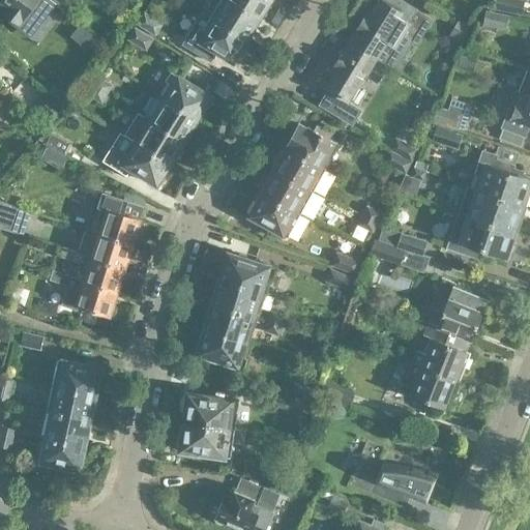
[(0,0),(9,6),(4,12),(19,23),(27,11),(32,16),(42,0),(0,0)]
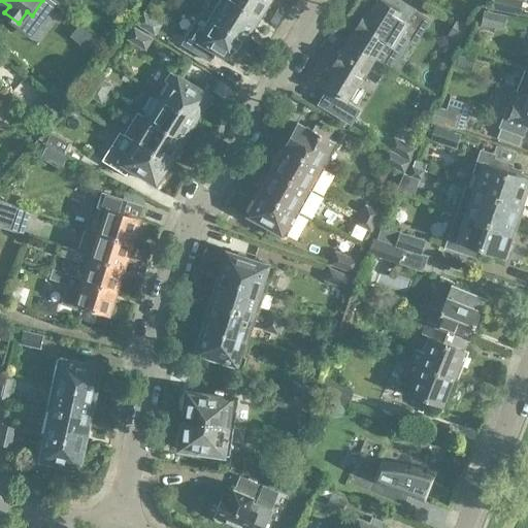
[(219,0),(209,15),(245,37),(251,28),(254,30),(261,18),(232,0),(219,0)]
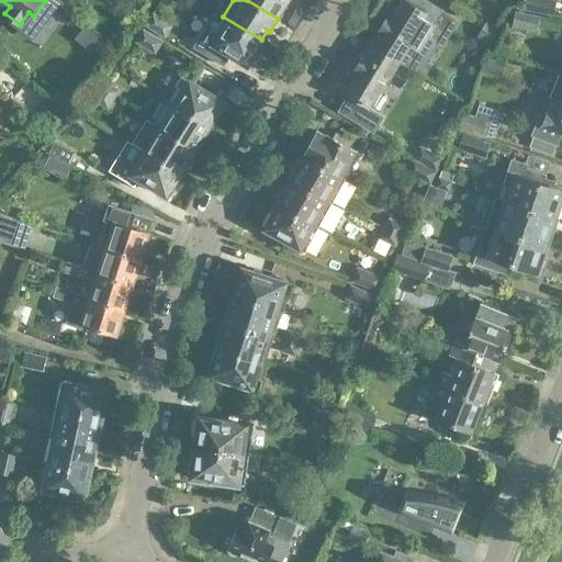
[(247,0),(278,19),(287,4),(284,2),(285,0),(247,0)]
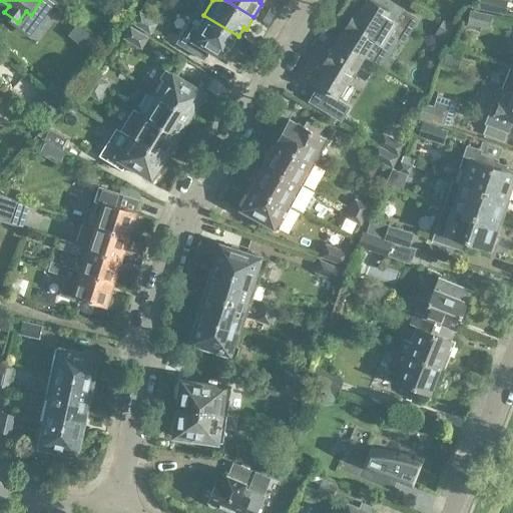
[(338,39),(364,55),(390,13),(368,0),(367,0),(360,13),(356,10),(338,39)]
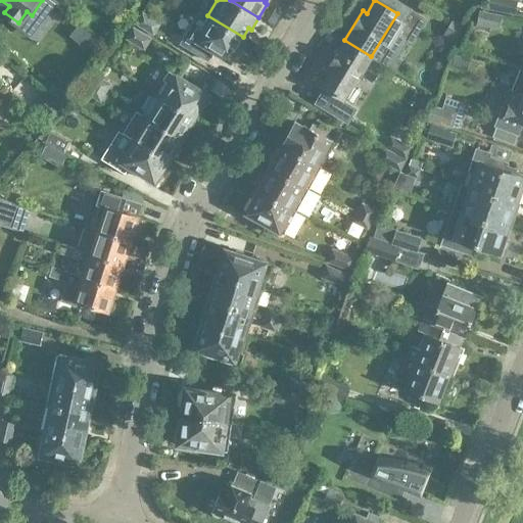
[(487,0),(486,9),(513,14),(515,3),(501,0),(487,0)]
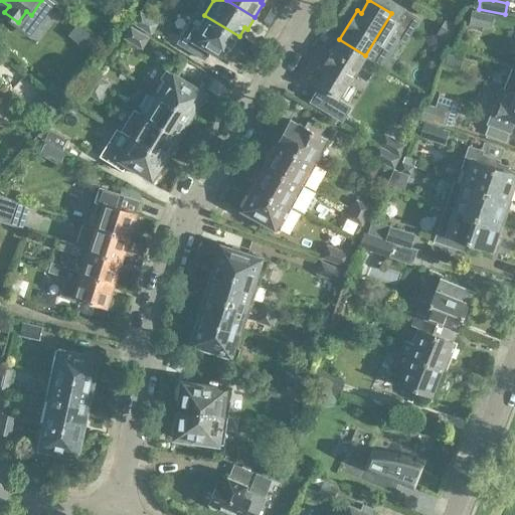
[(134,22),(152,33),(159,22),(140,11),(134,22)]
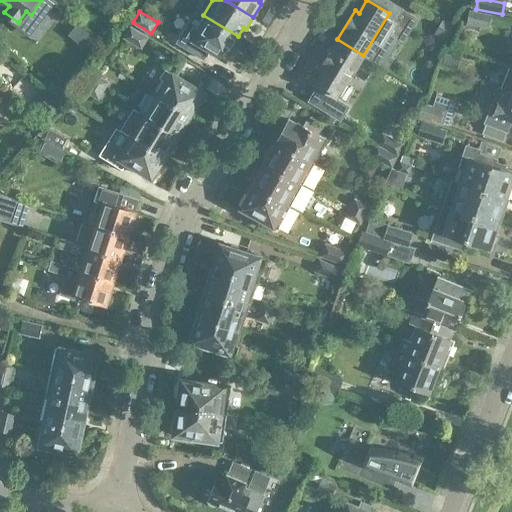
[(464,25),(487,29),(489,18),(466,13),(464,25)]
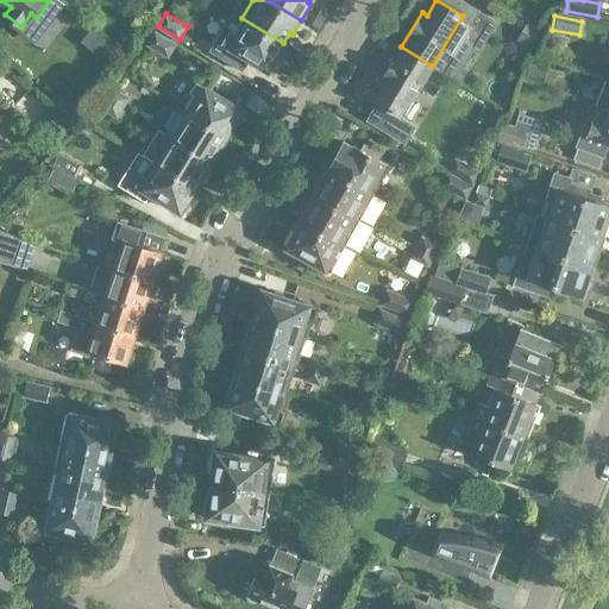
[(283,43),(242,18),(232,33),(231,32),(224,43),(268,69),(274,61),(276,62),(286,46),(282,44),(283,43)]
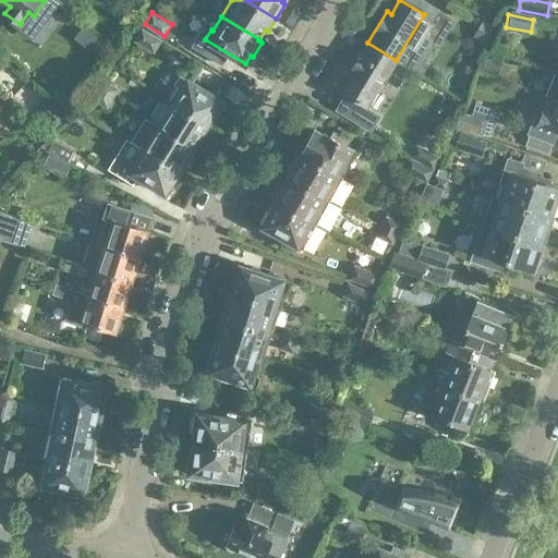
[(496,27),(483,19),(472,37),(486,45),(496,27)]
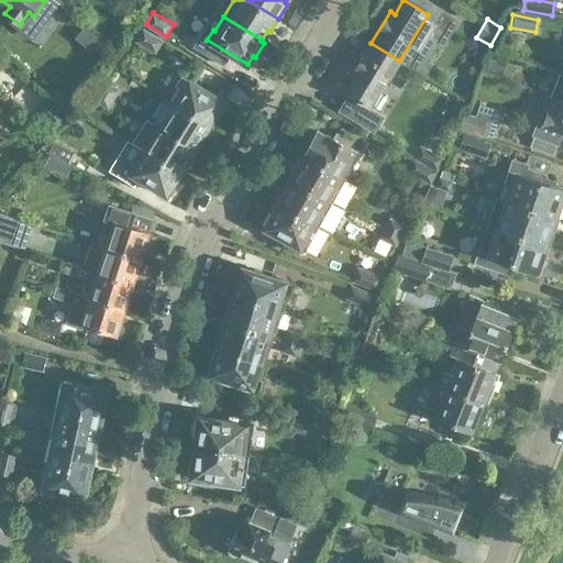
[(136,41),(155,53),(164,41),(144,29),(136,41)]
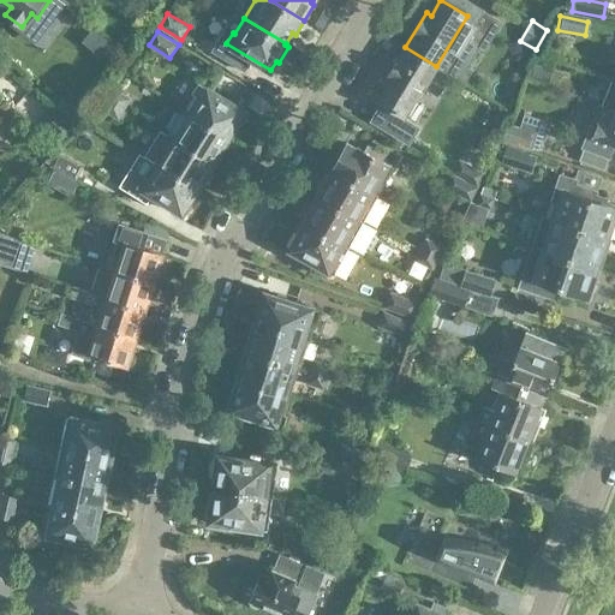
[(436,66),(405,47),(384,82),(388,84),(378,100),(405,117),(424,87),(439,96),(452,75),(436,66)]
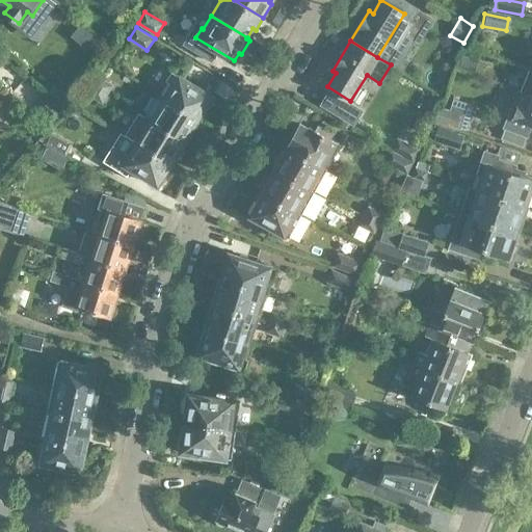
[(161,95),(197,117),(198,115),(201,117),(209,104),(206,103),(211,96),(171,71),(165,80),(168,82),(161,95)]
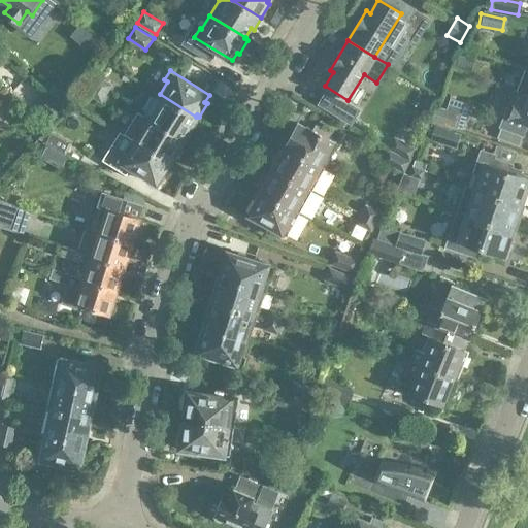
[(92,85),(107,94),(113,84),(98,75),(92,85)]
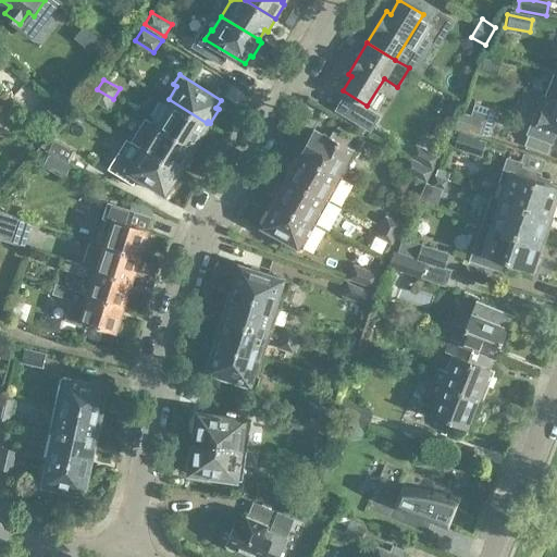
[(371,106),(379,110),(393,85),(385,81),(371,106)]
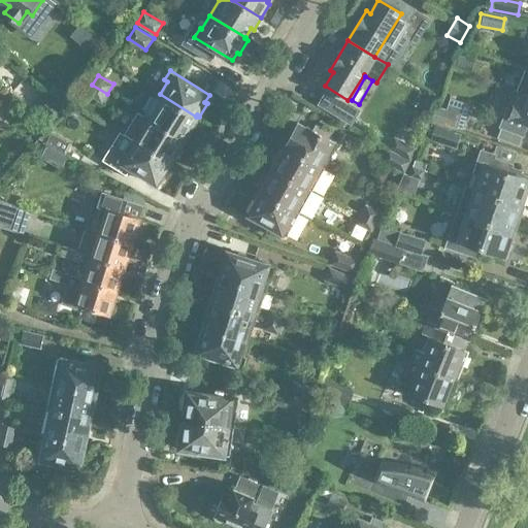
[(46,93),(58,103),(66,95),(55,84),(46,93)]
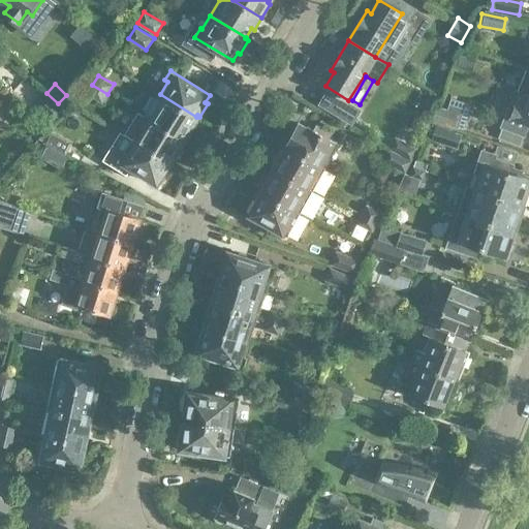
[(107,94),(92,85),(87,94),(102,102),(107,94)]
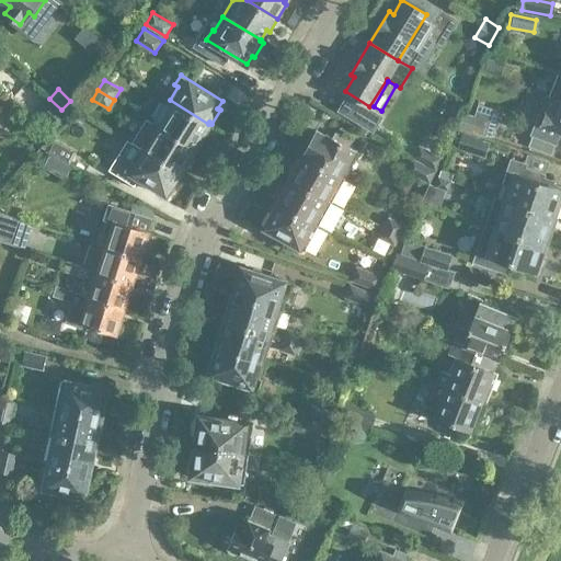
[(560,101),(558,101),(546,95),(530,135),(531,135),(553,144),(557,145),(560,132),(560,101)]
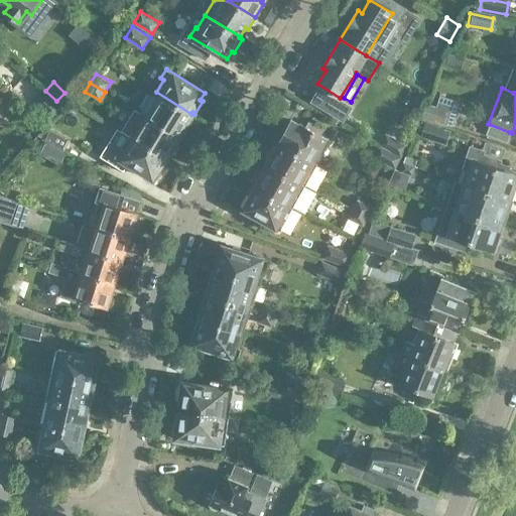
[(44,91),(35,102),(51,119),(61,107),(44,91)]
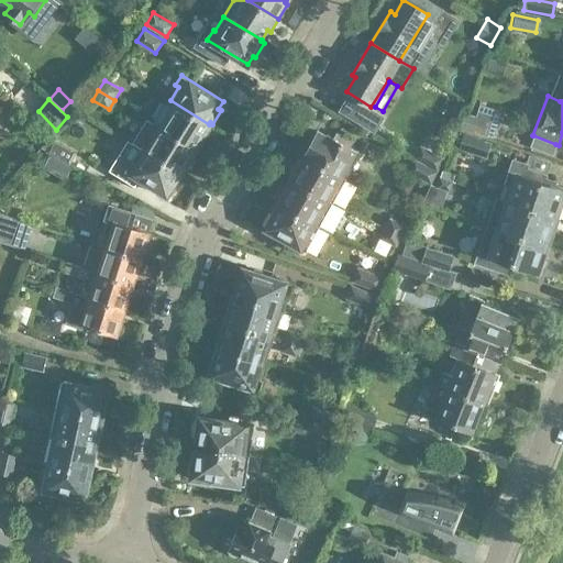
[(155,123),(198,147),(206,135),(202,134),(209,124),(170,100),(155,123)]
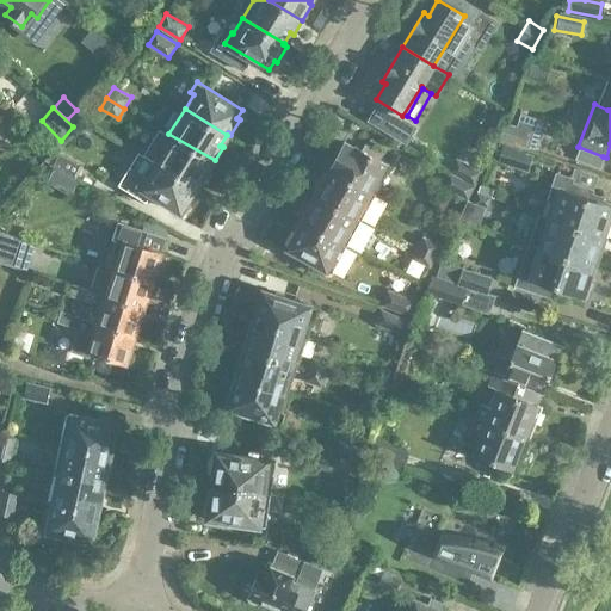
[(516,127),(505,123),(499,140),(528,148),(529,148),(535,149),(544,121),(520,113),(516,127)]
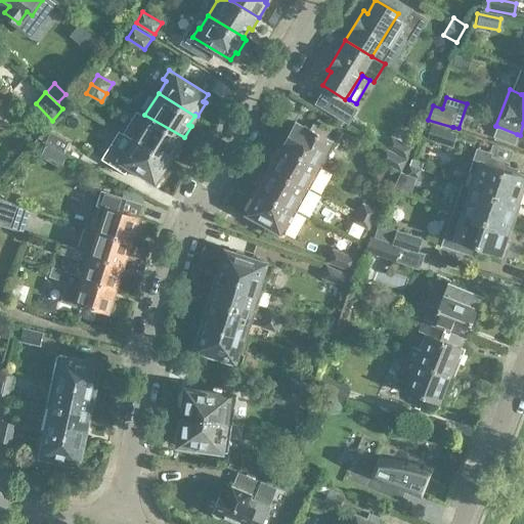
[(124,131),(168,159),(173,150),(175,151),(184,137),(144,115),(136,111),(124,131)]
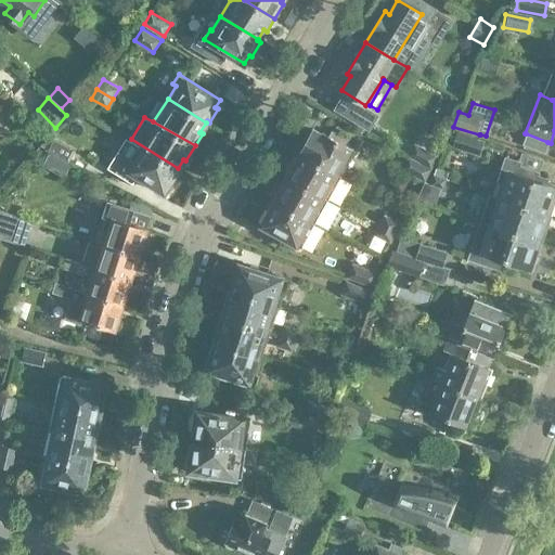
[(300,154),(340,176),(355,151),(344,144),(347,140),(336,133),(333,138),(323,132),(322,133),(313,129),(299,154),(300,154)]
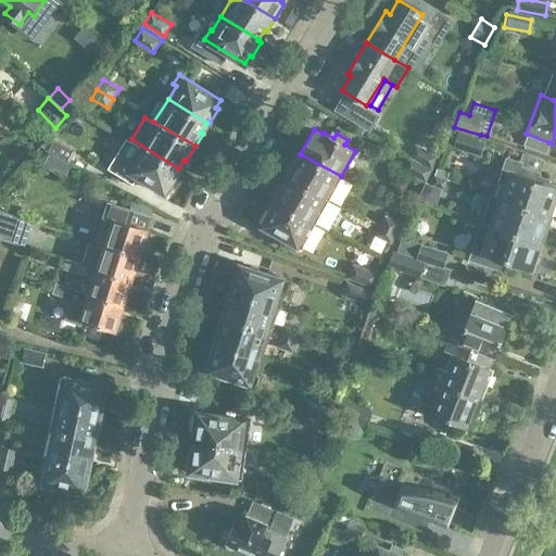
[(453,148),(455,149),(454,153),(472,159),(474,154),(480,156),(485,141),(458,131),(453,148)]
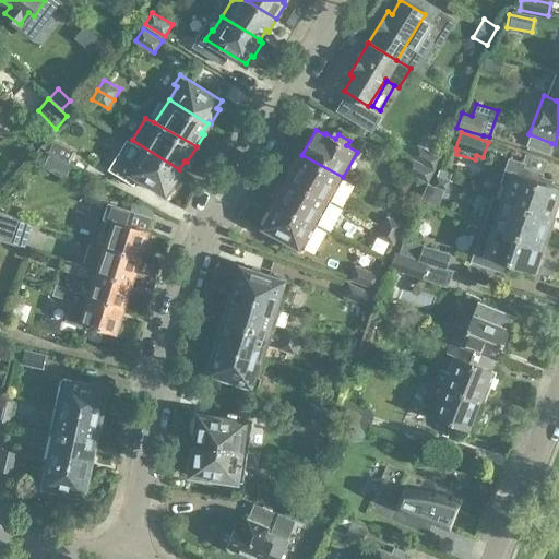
[(530,134),(525,144),(547,154),(551,143),(530,134)]
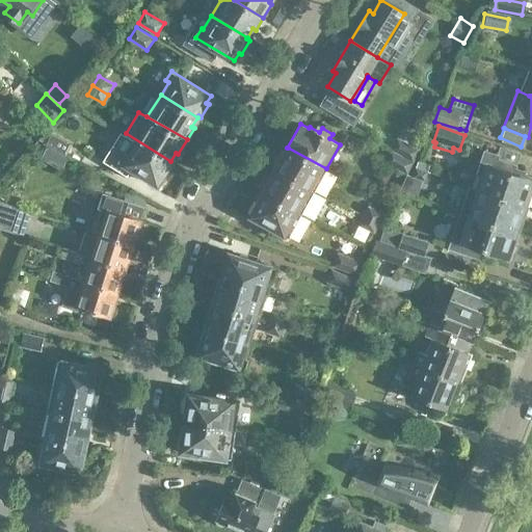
[(45,143),(65,155),(72,143),(50,132),(45,143)]
